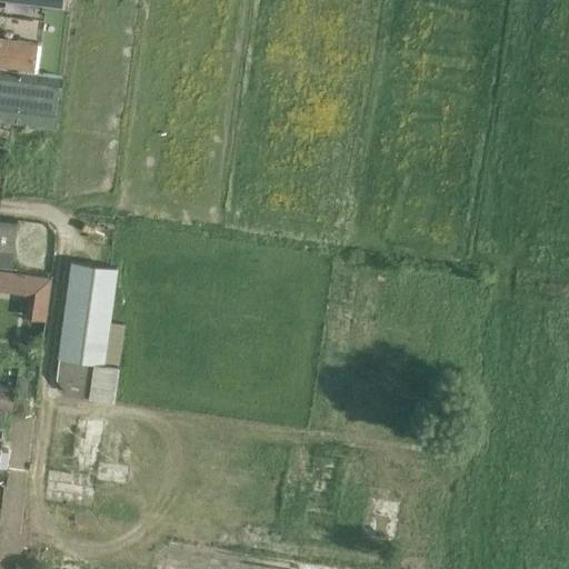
[(0,39),(0,67),(33,71),(38,45),(0,39)]
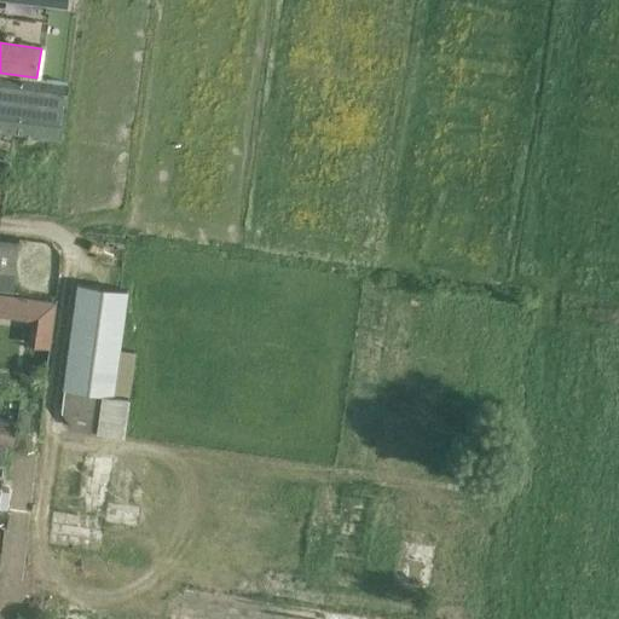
[(67,86),(0,76),(0,132),(59,140),(67,86)]
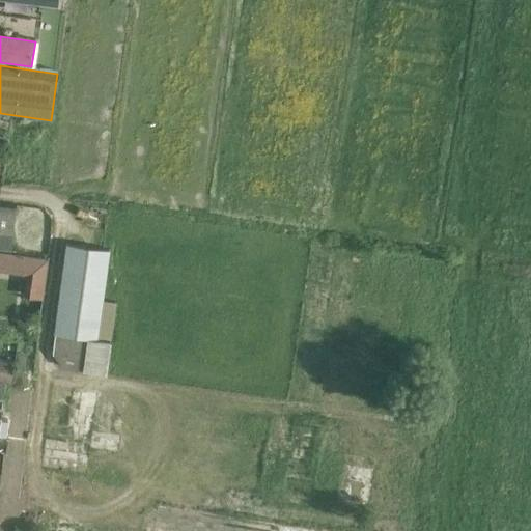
[(0,248),(2,249),(10,250),(16,206),(0,203),(0,248)]
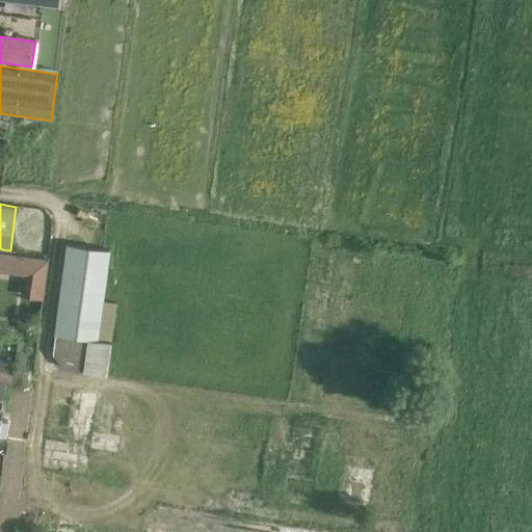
[(115,303),(103,301),(105,284),(110,249),(105,249),(65,244),(53,335),(55,335),(52,356),(63,369),(84,372),(88,340),(110,343),(115,303)]
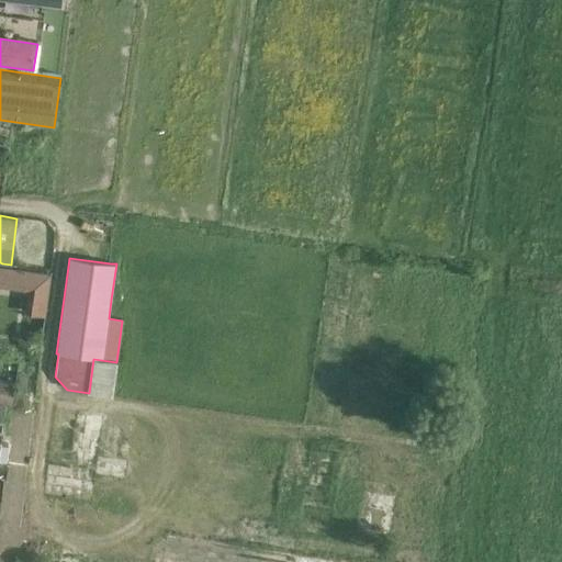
[(51,276),(0,267),(0,288),(27,292),(26,301),(46,304),(51,276)]
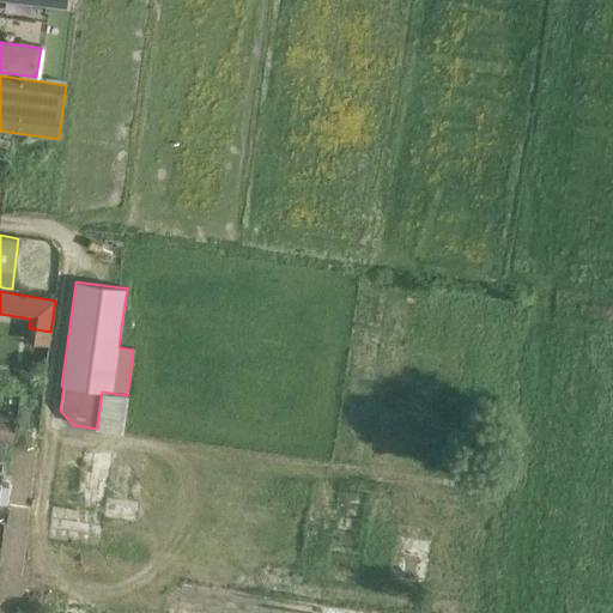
[(25,444),(30,407),(19,406),(14,443),(25,444)]
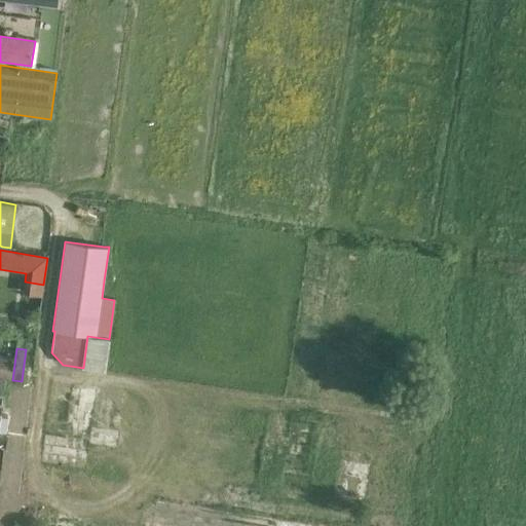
[(0,359),(0,378),(12,380),(14,361),(0,359)]
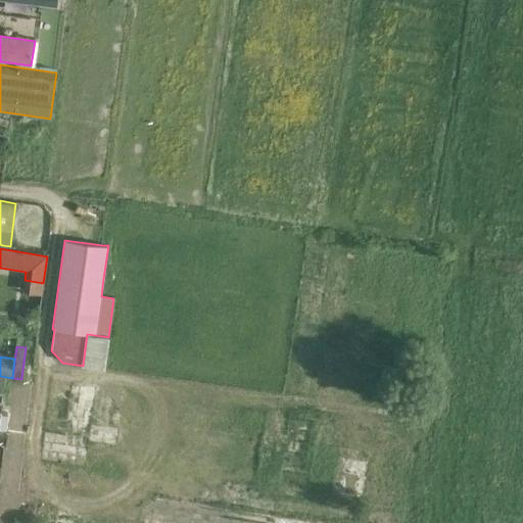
[(0,401),(9,403),(12,380),(0,378),(0,401)]
